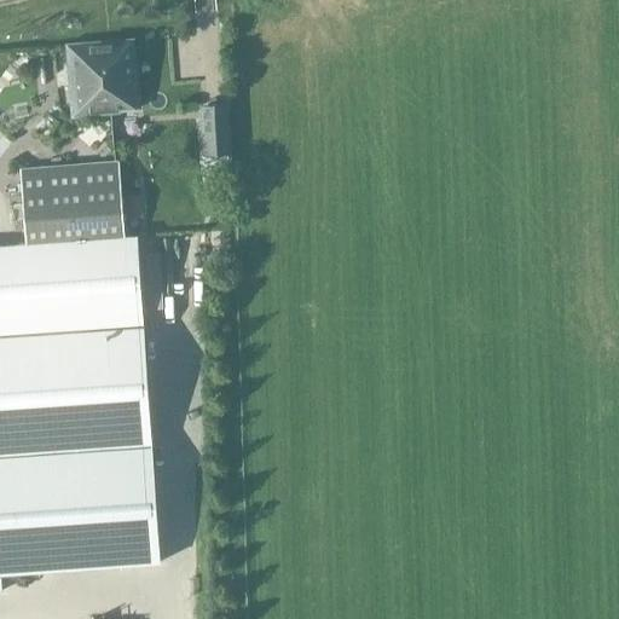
[(68,46),(74,117),(139,113),(133,41),(68,46)]
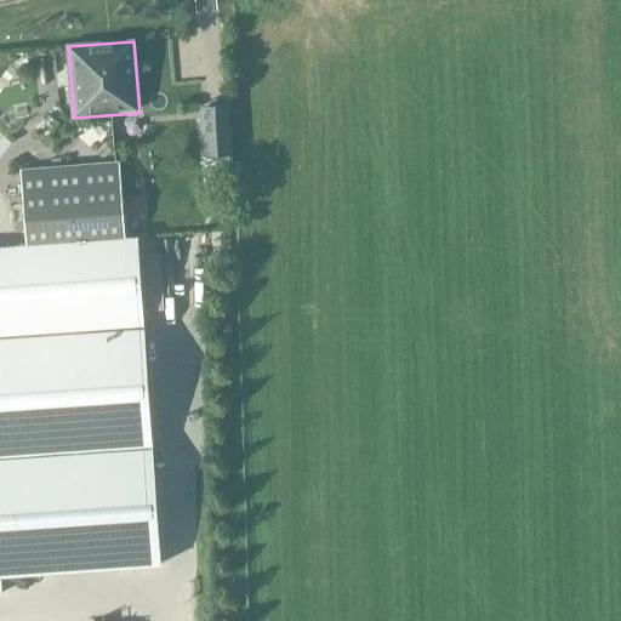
[(229,106),(210,107),(212,141),(232,140),(229,106)]
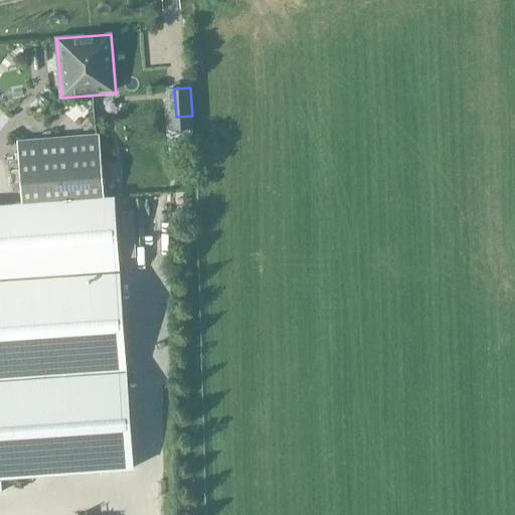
[(100,134),(17,141),(22,203),(105,197),(100,134)]
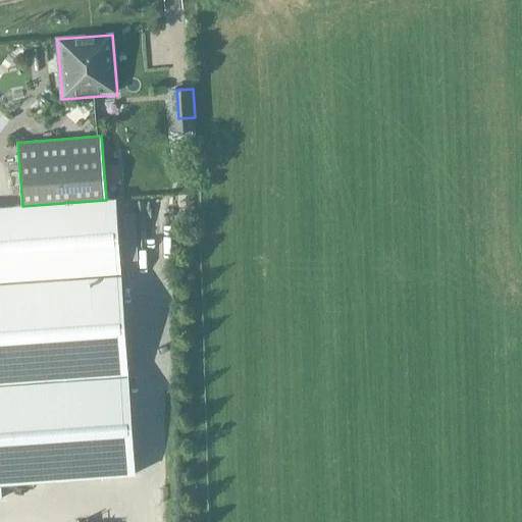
[(22,206),(0,207),(0,281),(121,273),(121,270),(116,199),(106,200),(22,206)]
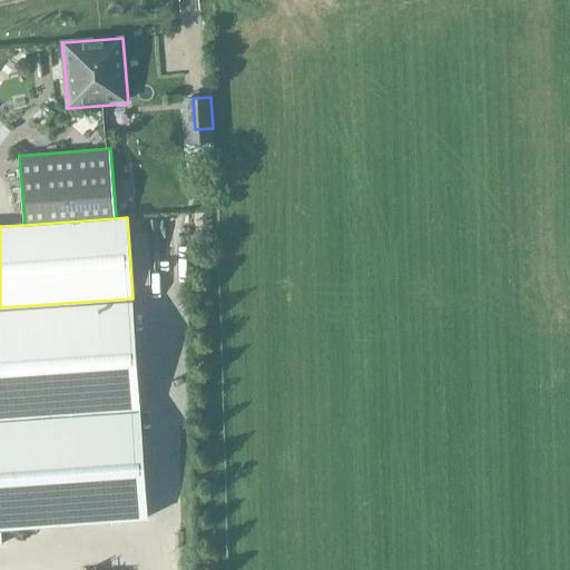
[(133,298),(0,307),(0,419),(140,409),(135,322),(133,298)]
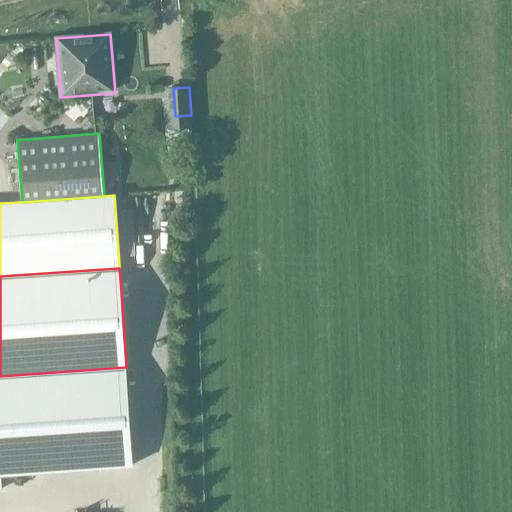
[(126,367),(0,376),(0,474),(43,471),(133,465),(126,367)]
